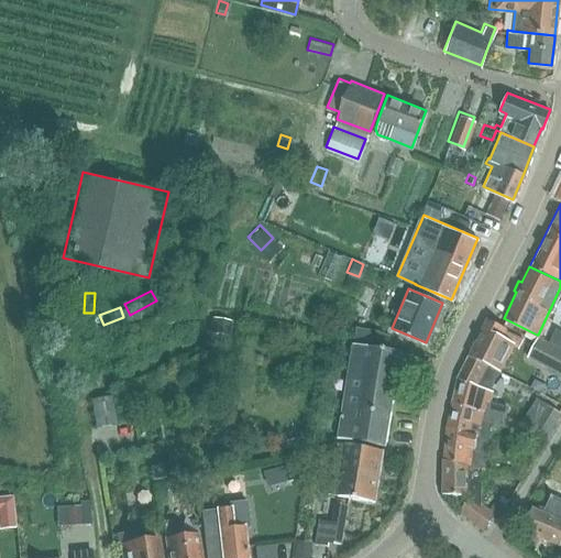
[(211,313),(208,328),(227,331),(230,316),(211,313)]
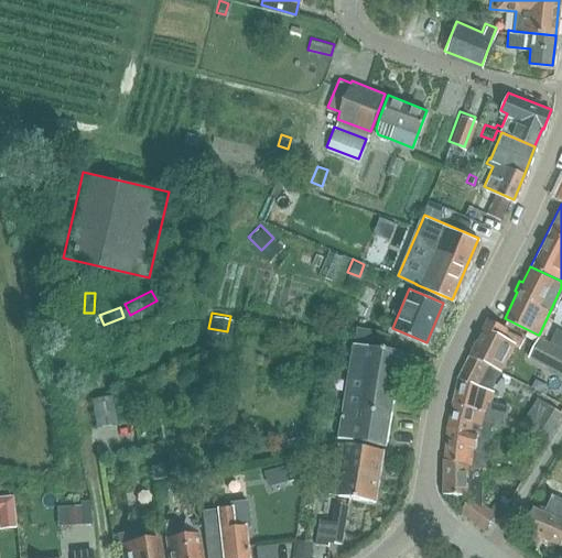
[(479,330),(468,352),(487,362),(500,369),(514,341),(519,343),(523,334),(506,326),(486,317),(479,330)]
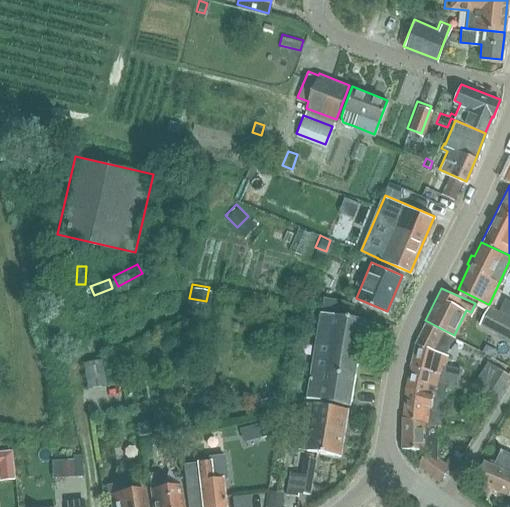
[(341,308),(343,299),(324,296),(323,305),(341,308)]
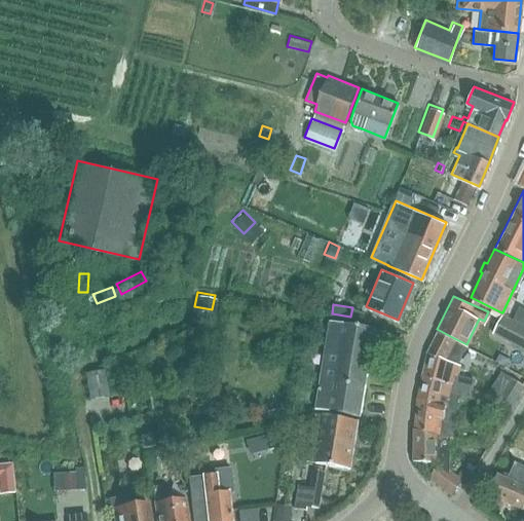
[(523,307),(517,304),(511,317),(522,322),(523,319),(523,307)]
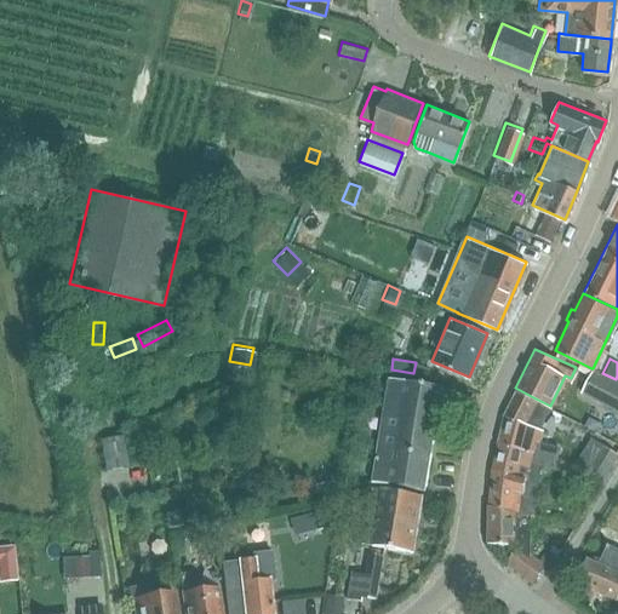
[(591,368),(581,389),(617,407),(617,380),(616,379),(602,373),(593,368),(591,368)]
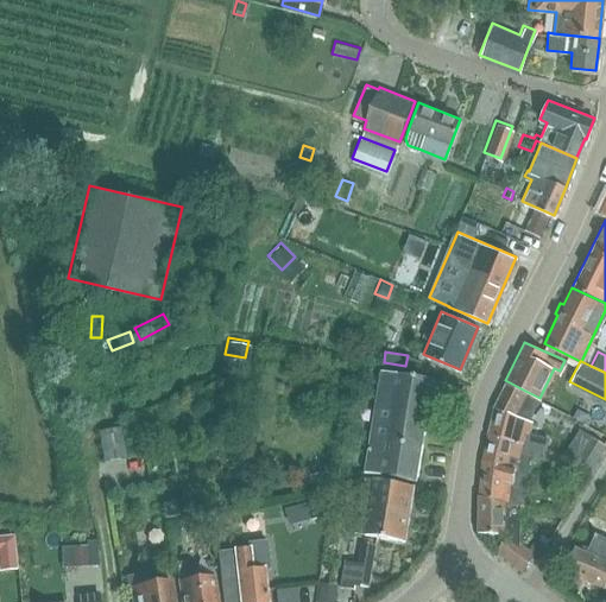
[(431,376),(380,368),(364,469),(415,477),(431,376)]
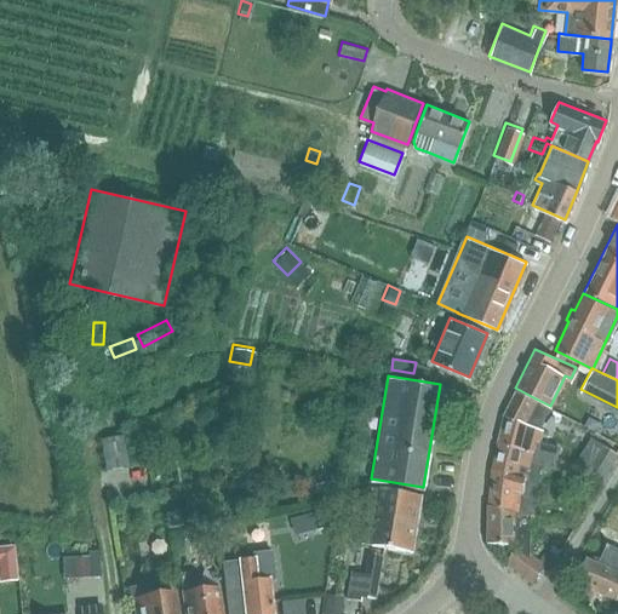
[(503,413),(496,441),(555,455),(558,446),(537,441),(541,431),(541,428),(550,406),(536,399),(515,388),(503,413)]
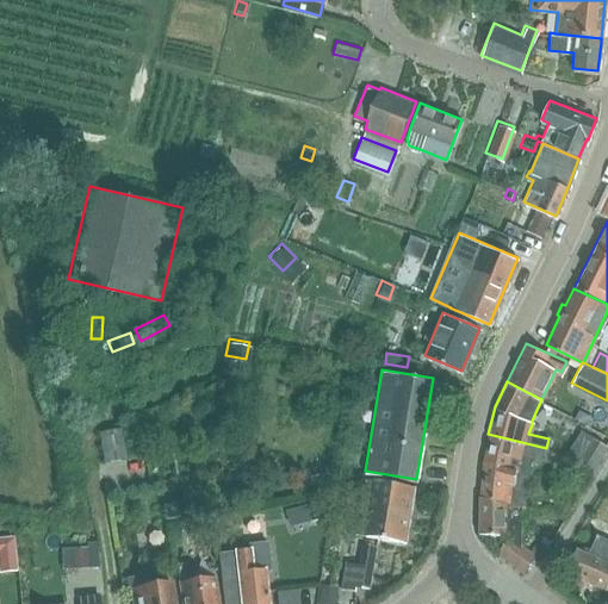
[(124,455),(119,425),(97,429),(101,459),(124,455)]
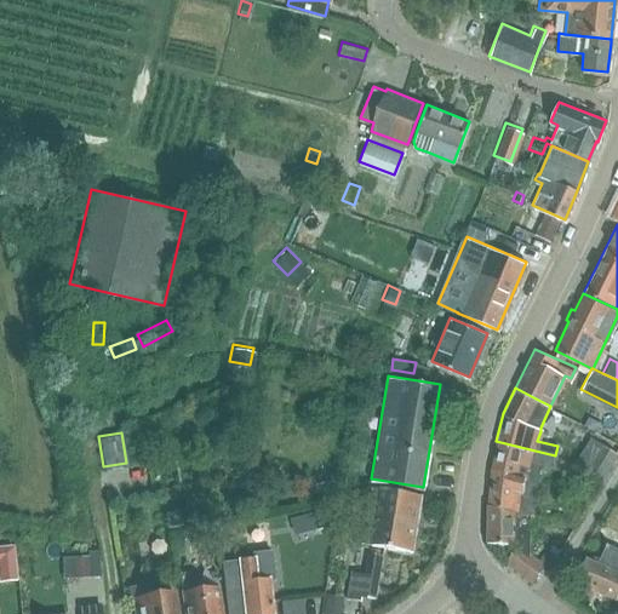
[(490,466),(486,503),(514,510),(514,509),(530,512),(532,512),(534,499),(537,480),(541,463),(551,465),(555,455),(496,441),(490,466)]
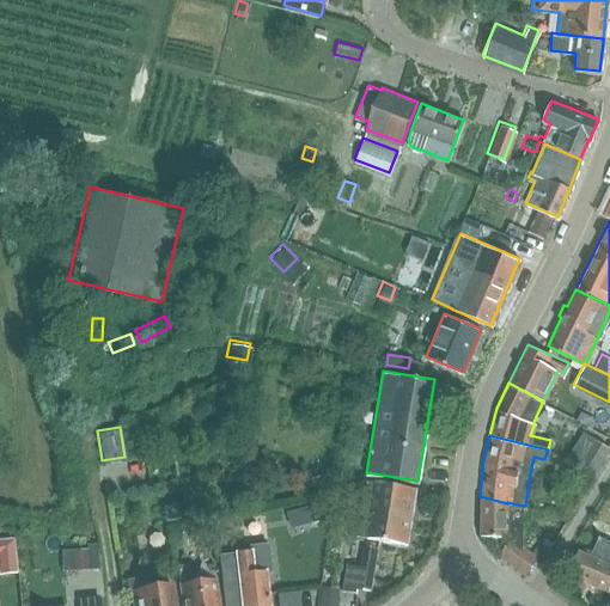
[(591,469),(607,442),(596,436),(580,461),(591,469)]
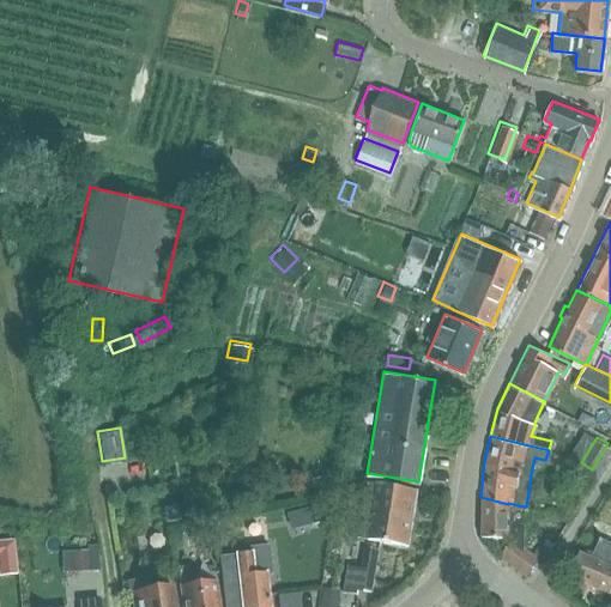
[(361,478),(352,533),(367,535),(407,541),(416,487),(375,480),(361,478)]
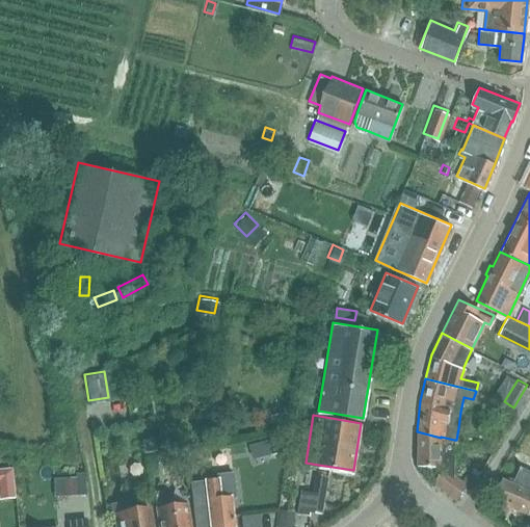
[(417,431),(416,464),(439,465),(439,471),(442,473),(435,482),(436,482),(455,497),(466,482),(453,472),(454,440),(441,437),(441,438),(417,431)]
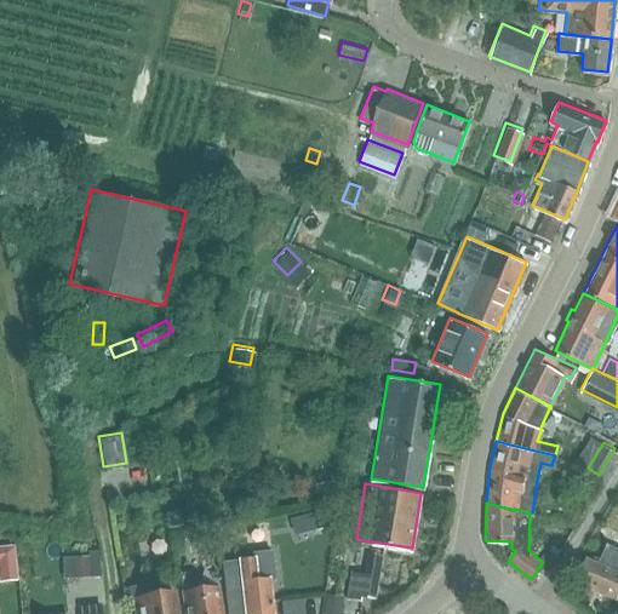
[(177,508),(165,510),(166,522),(179,520),(177,508)]
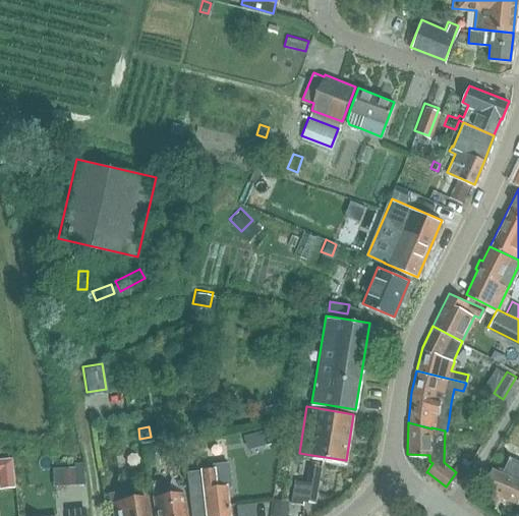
[(272,426),(260,430),(263,442),(275,439),(272,426)]
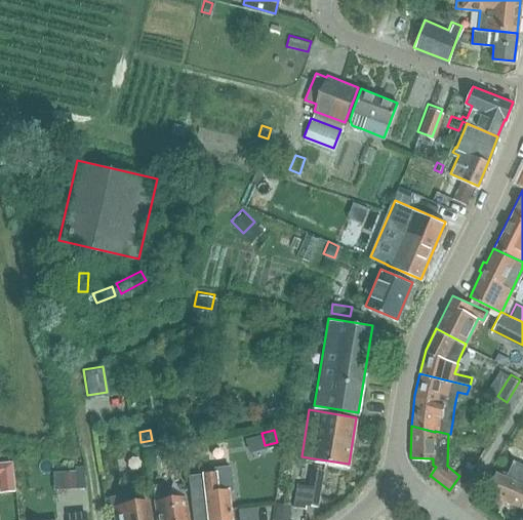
[(476,439),(483,443),(489,435),(482,430),(476,439)]
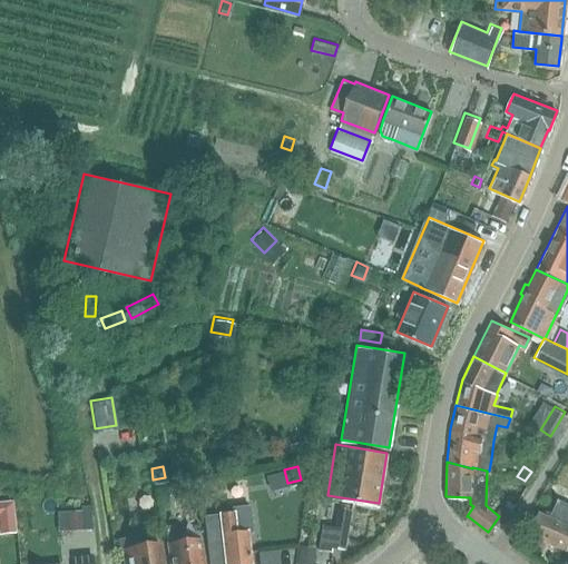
[(12,494),(0,495),(0,512),(13,511),(12,494)]
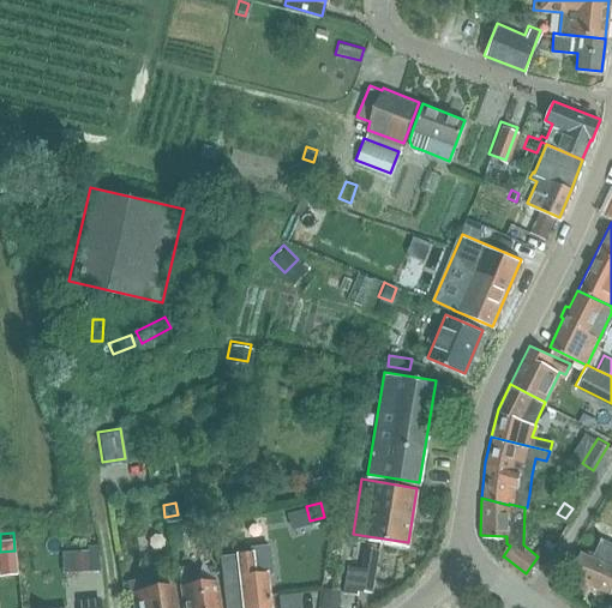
[(592,557),(580,551),(569,575),(610,593),(611,585),(611,541),(600,536),(592,557)]
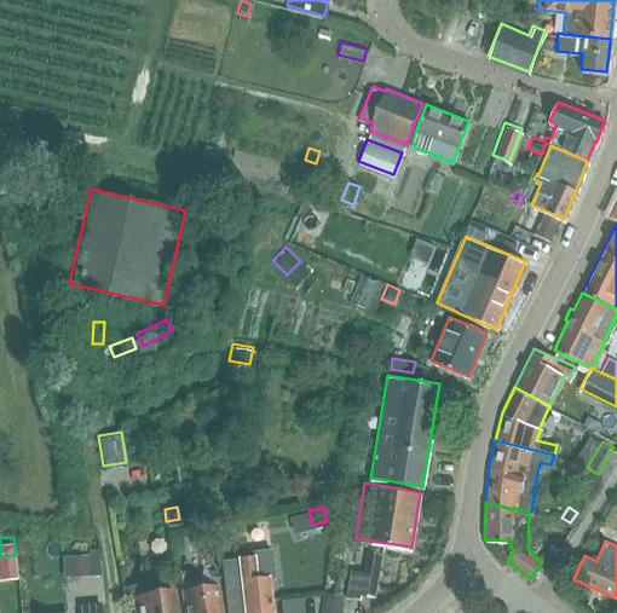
[(538,555),(547,560),(553,551),(545,545),(538,555)]
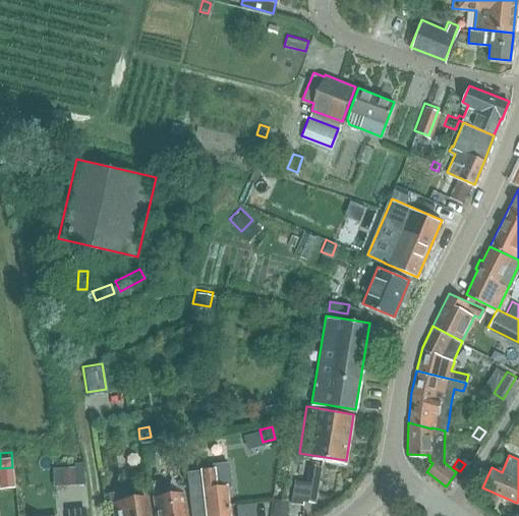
[(211,466),(184,469),(189,515),(225,515),(228,515),(224,484),(229,483),(226,460),(211,462),(211,466)]
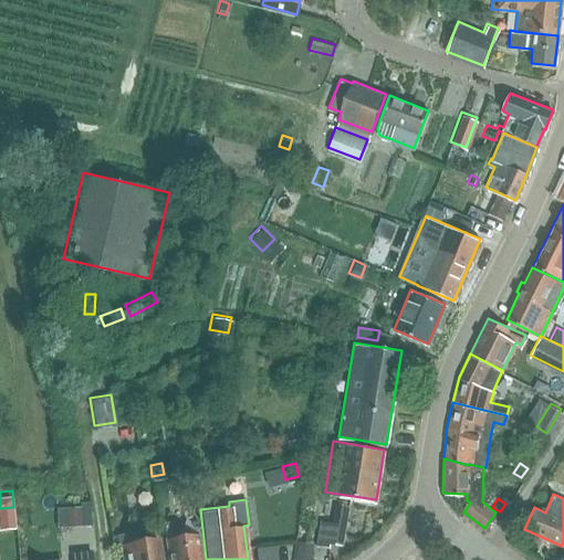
[(342,542),(348,503),(335,500),(332,521),(320,520),(316,542),(327,545),(329,540),(342,542)]
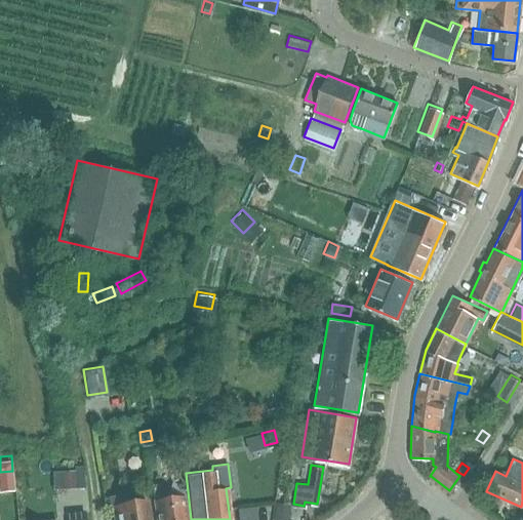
[(75,468),(62,468),(62,485),(75,485),(75,468)]
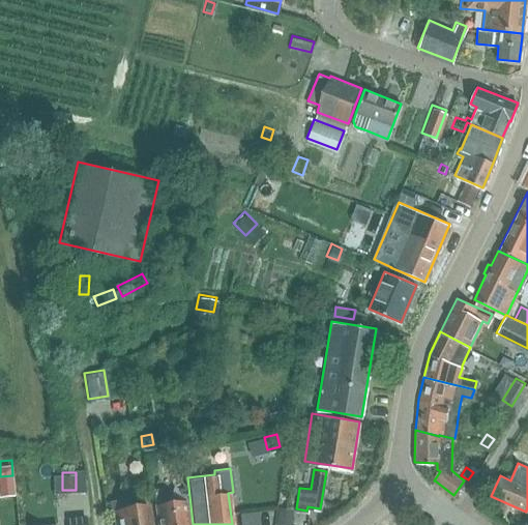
[(162,486),(152,488),(157,524),(187,524),(183,498),(162,502),(160,497),(164,497),(162,486)]
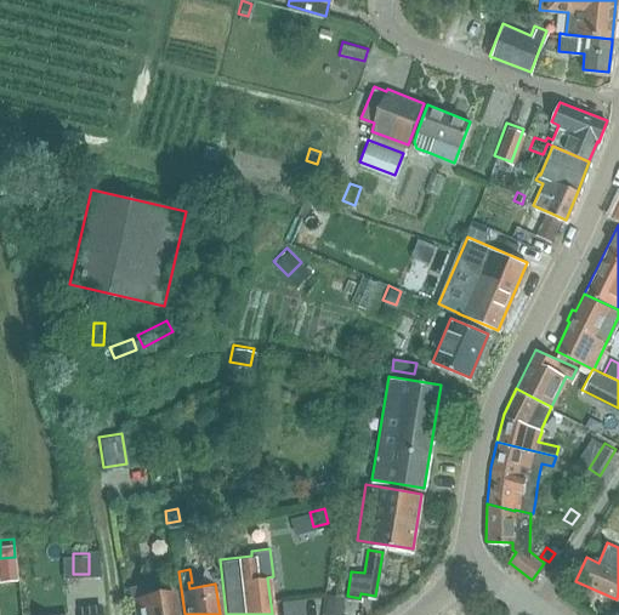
[(175,614),(171,590),(149,593),(147,584),(126,587),(128,597),(132,596),(135,614),(175,614)]
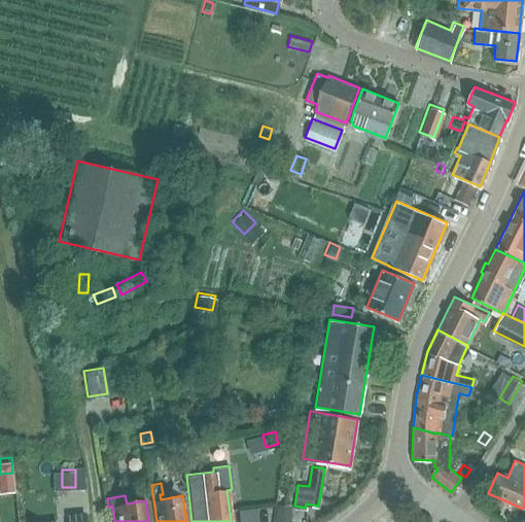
[(284,521),(287,505),(277,502),(275,519),(284,521)]
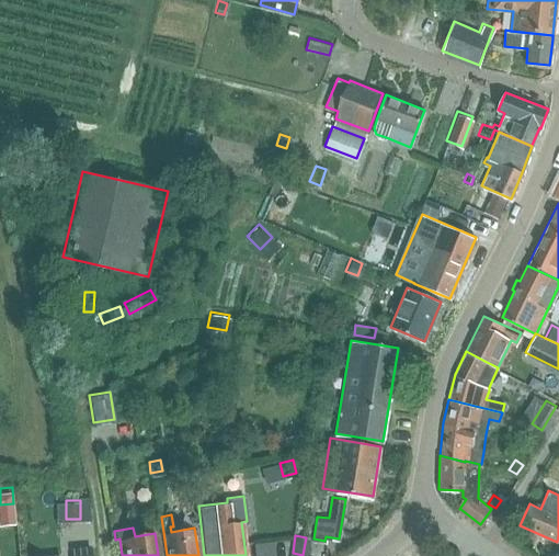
[(72,547),(72,555),(89,555),(89,545),(72,547)]
